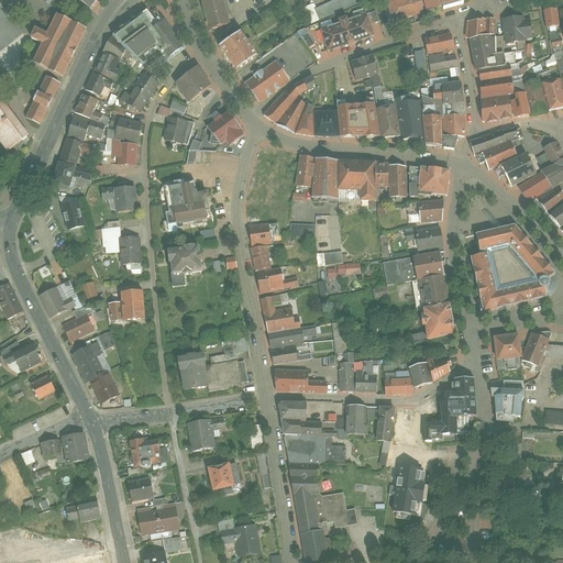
[(0,0),(0,42),(21,26),(0,0)]
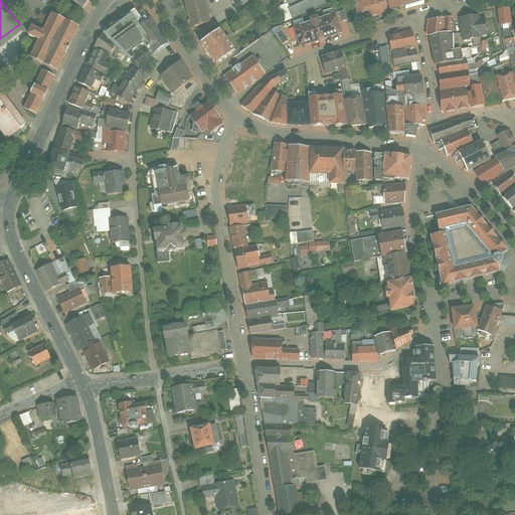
[(187,0),(192,23),(207,20),(203,0),(187,0)]
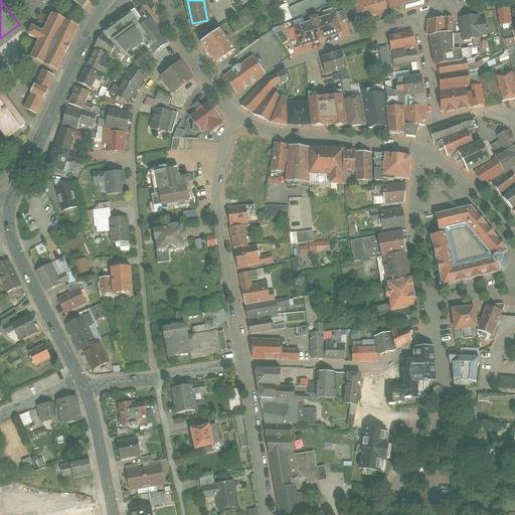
[(354,0),(355,0),(360,19),(423,0),(354,0)]
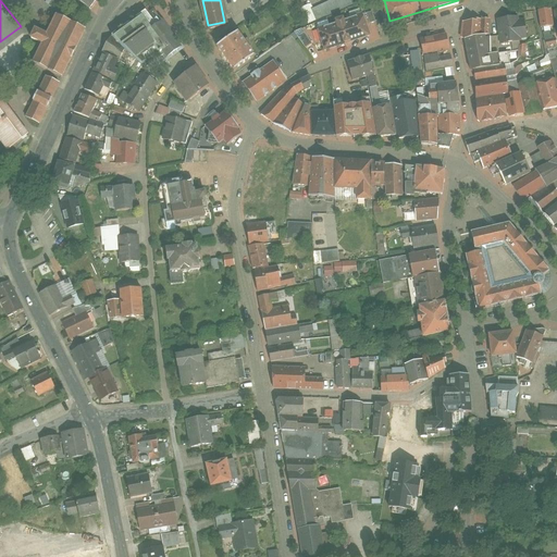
[(123,42),(147,65),(181,41),(153,3),(149,7),(146,3),(118,24),(111,29),(123,42)]
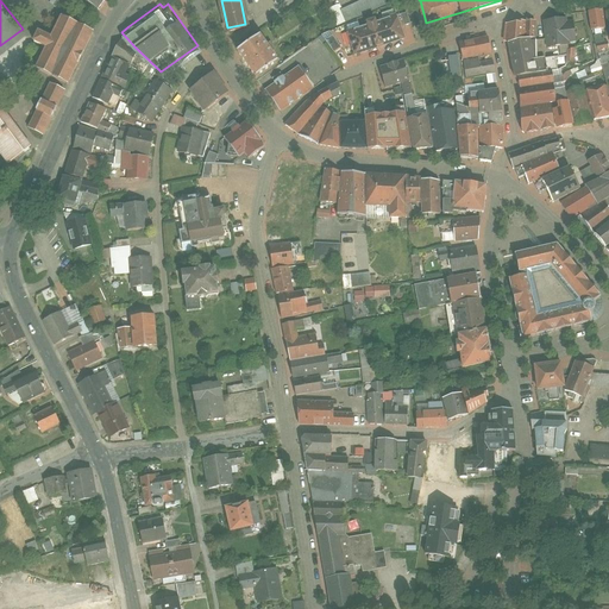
[(604,8),(591,11),(594,29),(608,26),(604,8)]
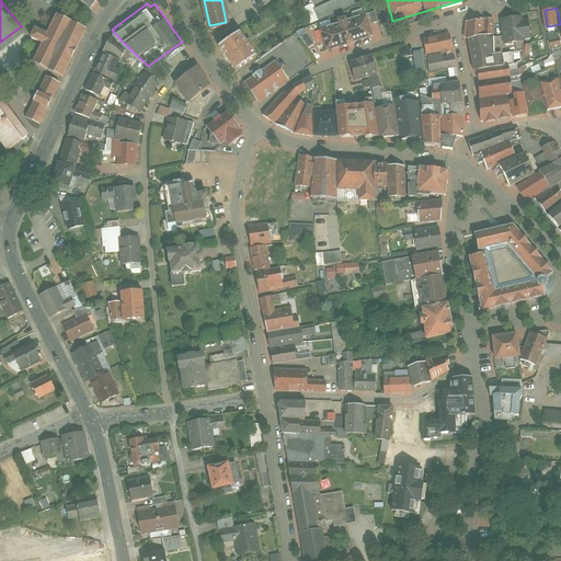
[(319,24),(328,50),(371,36),(363,10),(353,13),(355,20),(346,22),(345,19),(338,21),(339,25),(331,27),(329,21),(319,24)]
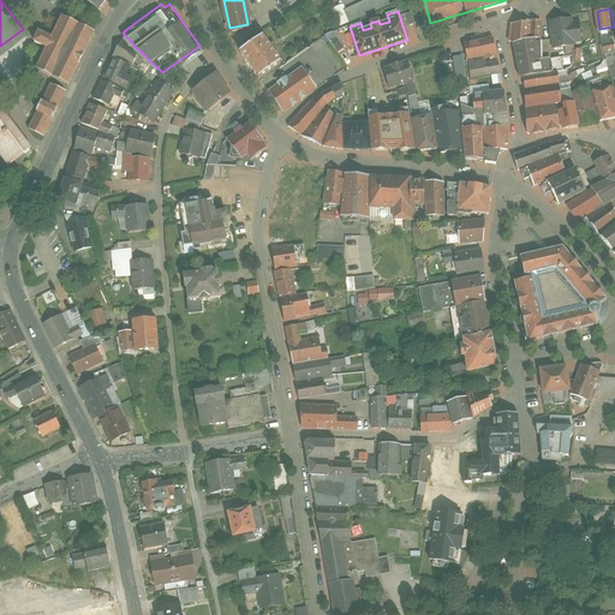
[(69,79),(94,27),(63,12),(53,31),(37,24),(31,36),(47,43),(36,64),(69,79)]
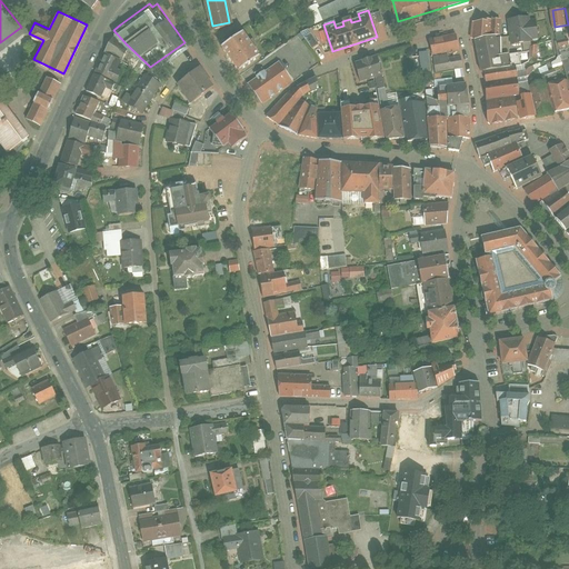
[(530,17),(509,19),(512,43),(533,41),(533,38),(540,38),(538,19),(531,19),(530,17)]
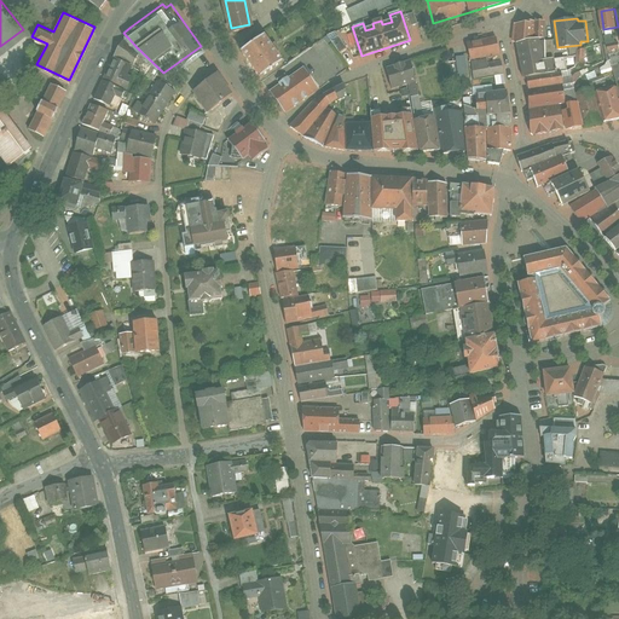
[(526,23),(515,23),(514,40),(519,42),(547,38),(547,19),(526,19),(526,23)]
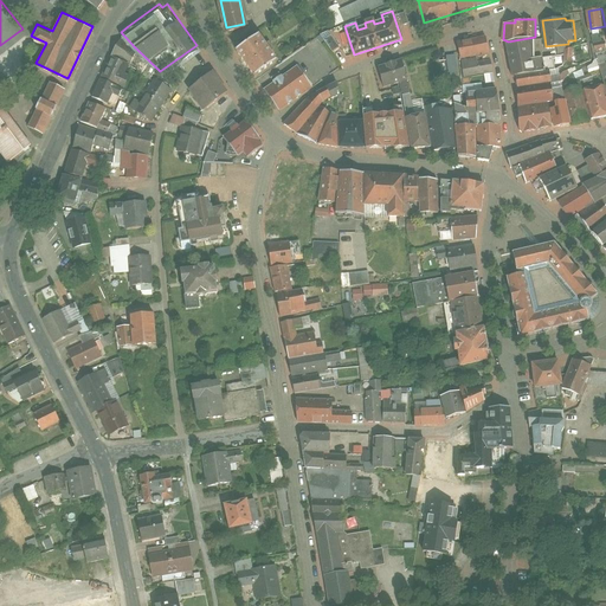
[(252,30),(232,44),(249,68),(269,53),(252,30)]
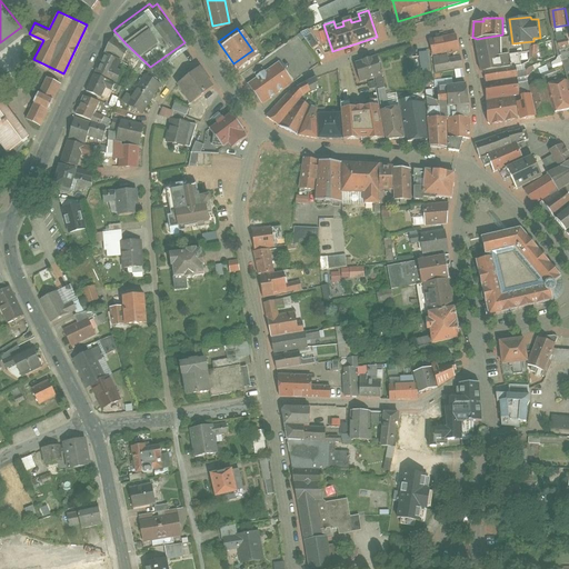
[(126,43),(113,30),(102,48),(119,57),(126,43)]
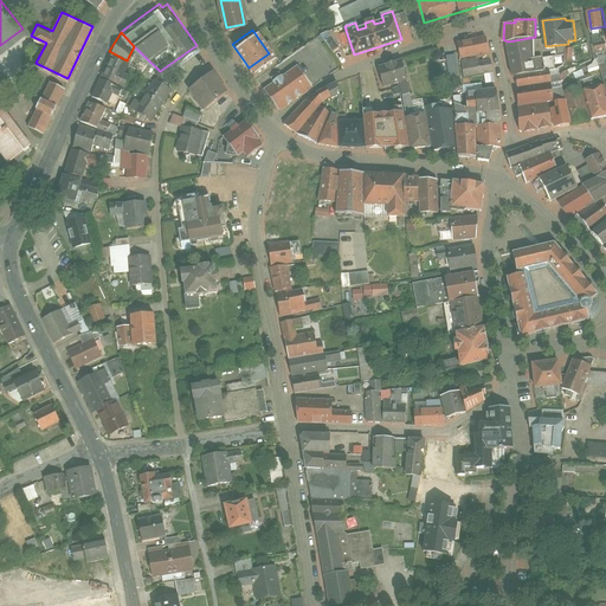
[(330,52),(336,49),(329,36),(322,39),(330,52)]
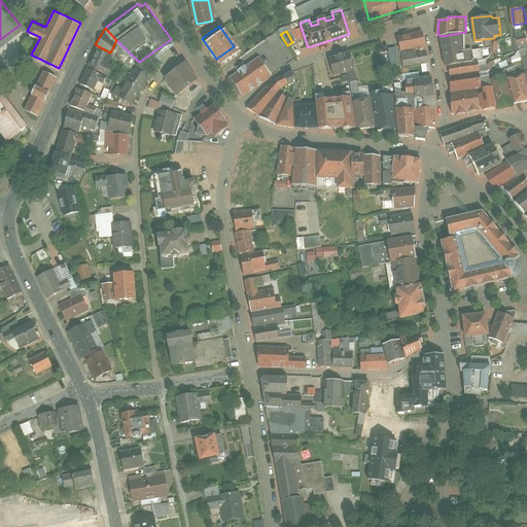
[(424,31),(397,35),(400,51),(416,49),(427,48),(424,31)]
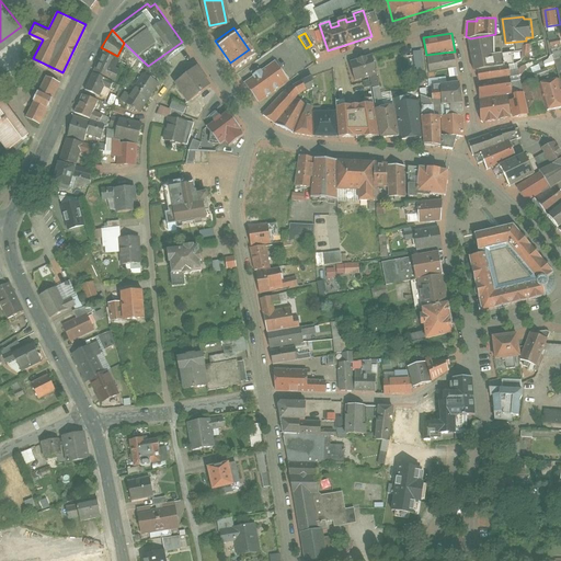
[(495,34),(470,38),(476,70),(479,70),(505,66),(504,53),(495,54),(495,34)]
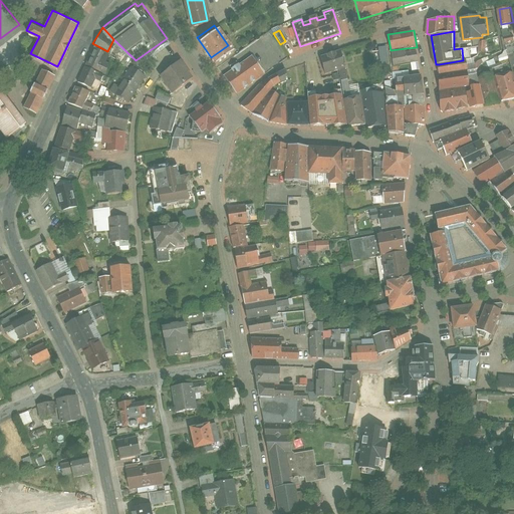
[(103,59),(107,51),(92,43),(84,60),(105,70),(109,62),(103,59)]
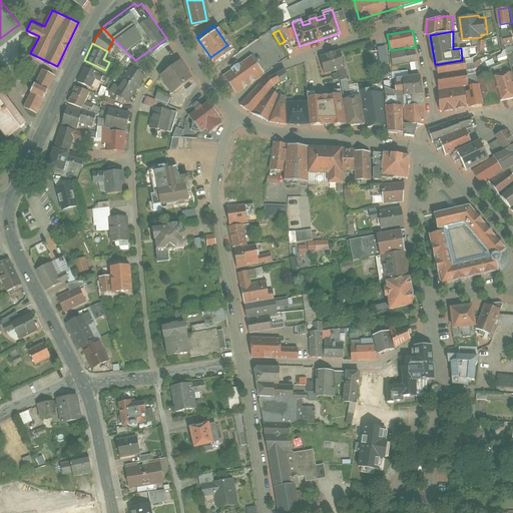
[(409,62),(419,61),(417,50),(405,51),(405,48),(390,50),(392,64),(409,62)]
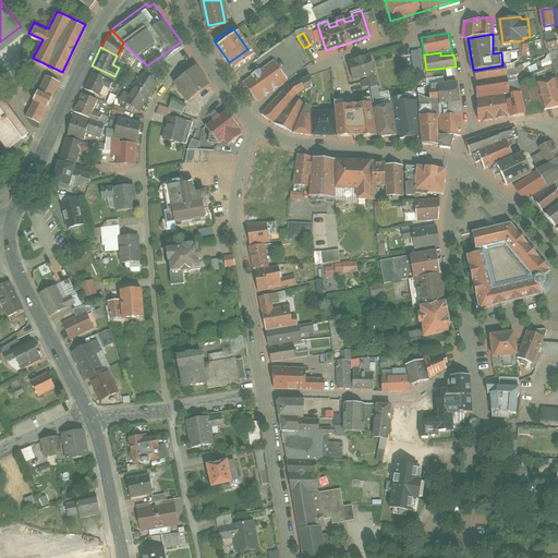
[(282,72),(269,55),(242,75),(254,93),(282,72)]
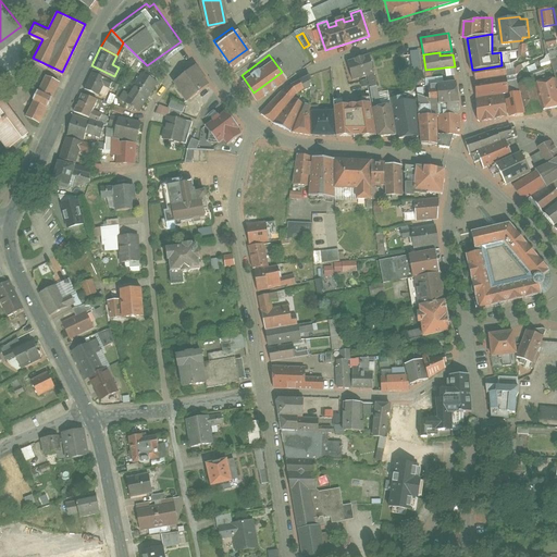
[(372,54),(349,61),(356,82),(369,78),(371,86),(379,85),(372,54)]
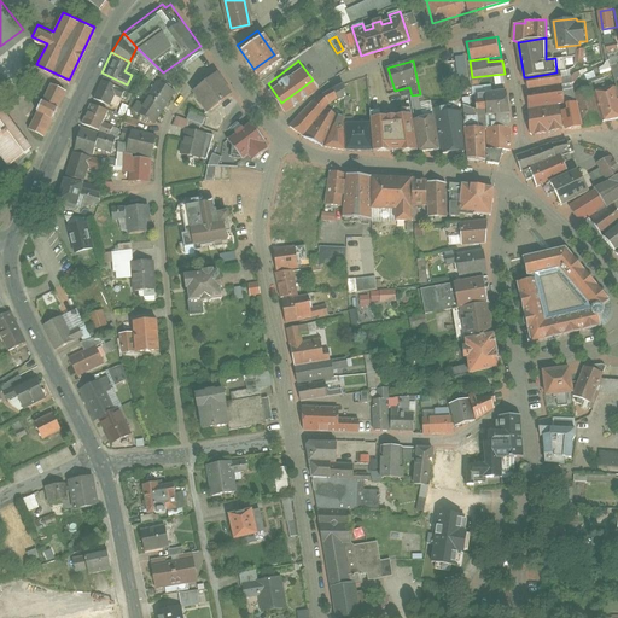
[(557,73),(528,77),(530,92),(565,86),(563,71),(557,73)]
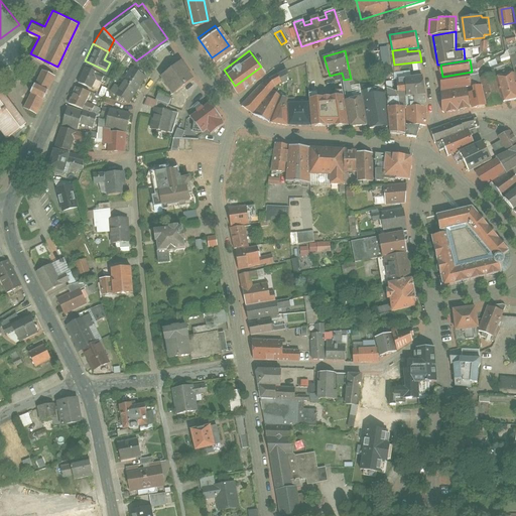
[(128,98),(145,71),(130,60),(118,81),(113,78),(109,86),(128,98)]
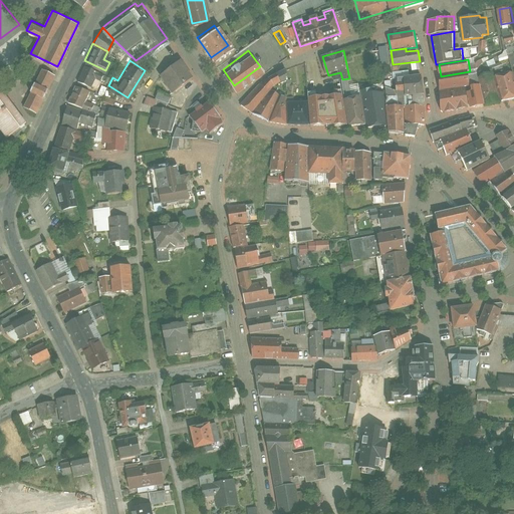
[(175,91),(195,76),(183,60),(162,75),(175,91)]
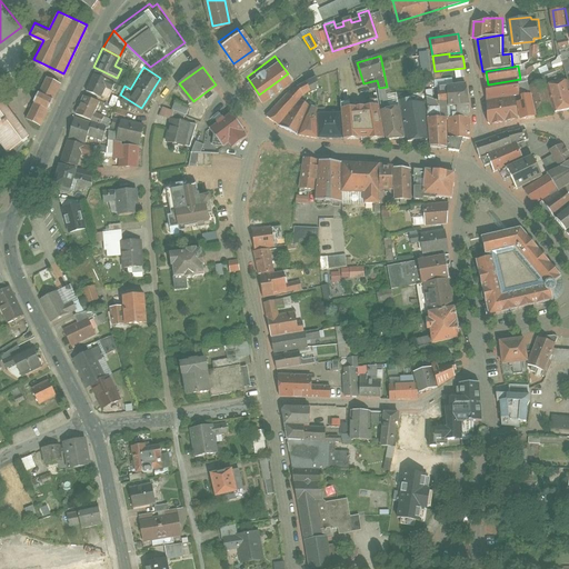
[(453,69),(456,78),(466,77),(465,68),(453,69)]
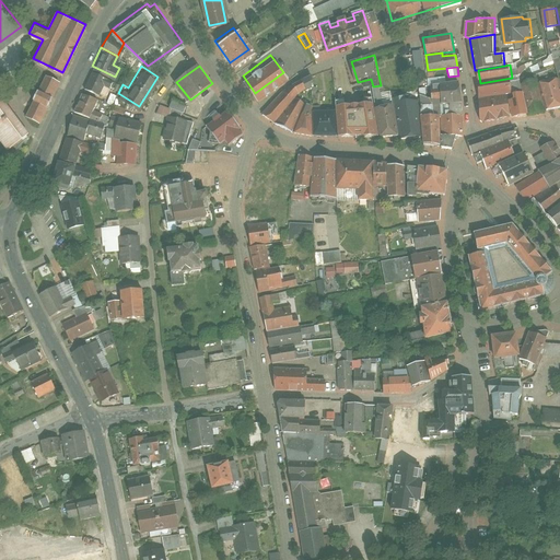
[(91,68),(83,85),(97,92),(103,80),(112,83),(114,78),(91,68)]
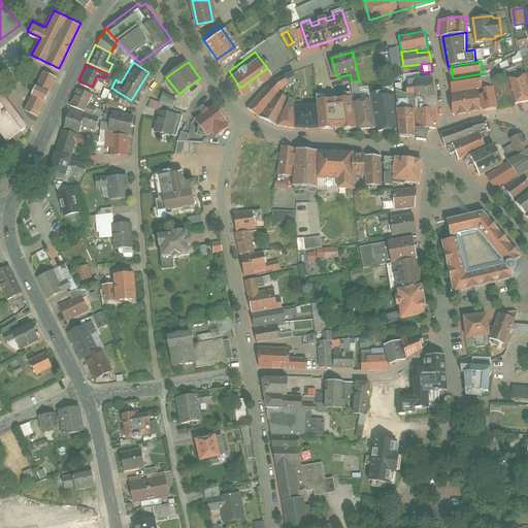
[(22,104),(37,111),(57,72),(41,65),(22,104)]
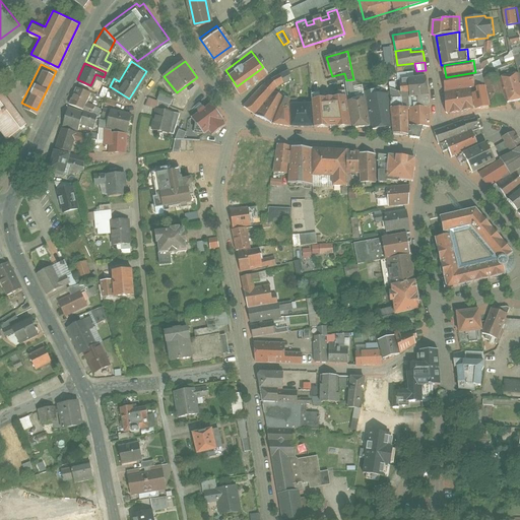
[(295,81),(290,71),(269,80),(244,108),(255,116),(276,92),(279,87),(295,81)]
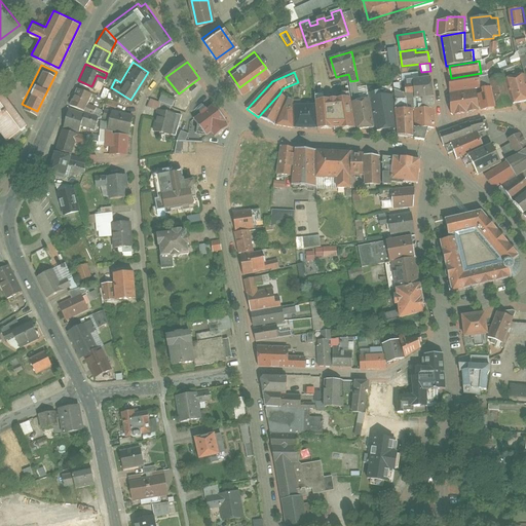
[(525,79),(524,72),(509,77),(516,103),(525,100),(525,79)]
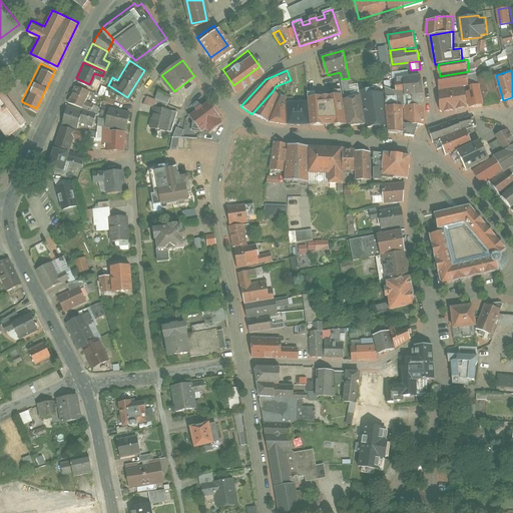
[(469,71),(440,76),(440,88),(470,85),(469,71)]
